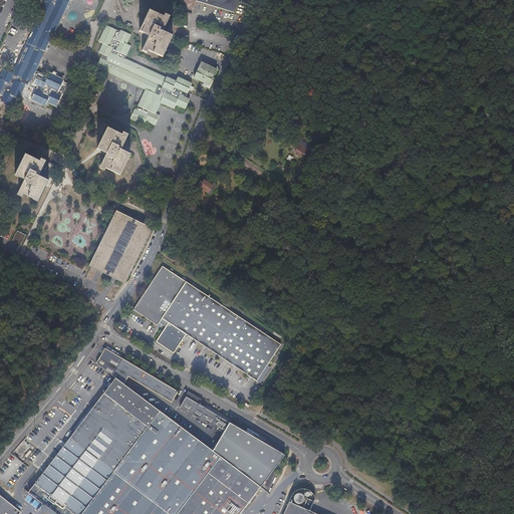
[(41,0),(45,2),(38,17),(39,17),(13,74),(4,70),(0,78),(0,95),(3,97),(1,101),(10,105),(14,96),(19,98),(25,85),(36,90),(32,99),(46,105),(48,101),(57,105),(67,83),(62,81),(63,80),(49,74),(47,78),(38,74),(37,75),(34,73),(56,24),(57,25),(68,0),(41,0)]
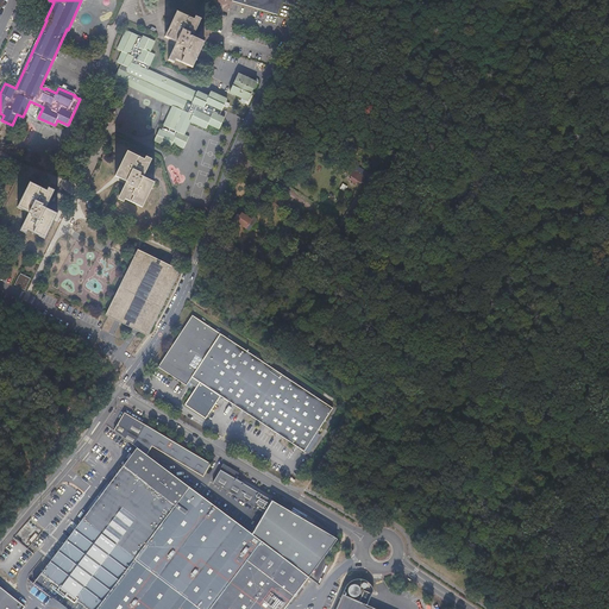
[(276,14),(281,0),(232,0),(232,1),(276,14)]
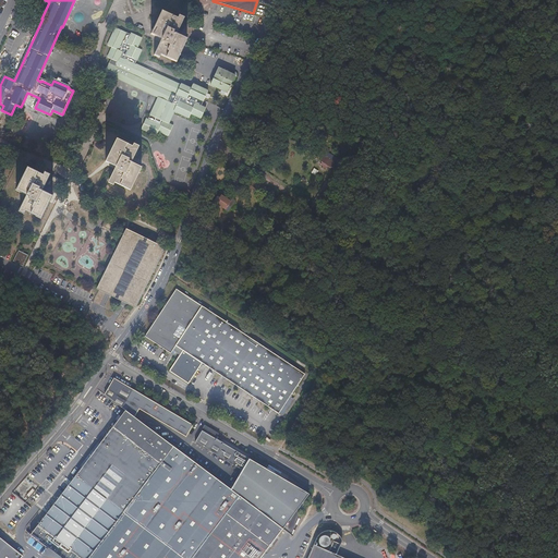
[(177,35),(183,22),(161,12),(152,35),(161,39),(154,57),(160,59),(161,56),(177,63),(187,40),(177,35)]
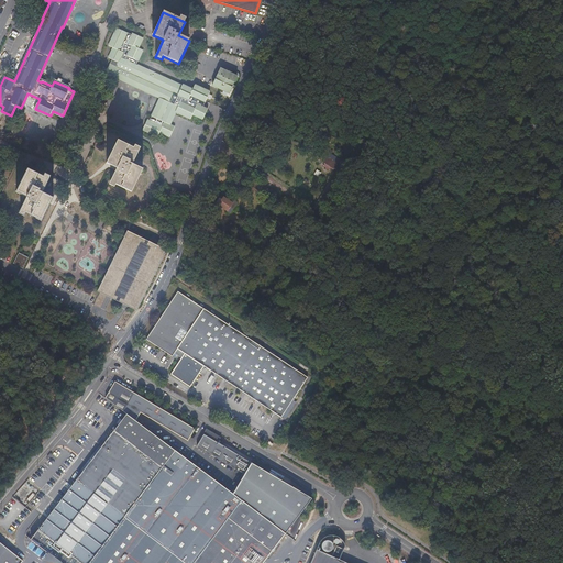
[(157,138),(159,133),(169,138),(174,128),(169,125),(175,113),(189,120),(191,116),(202,120),(207,109),(202,107),(210,92),(196,86),(194,90),(184,86),(183,87),(136,66),(143,51),(139,48),(143,39),(132,34),(131,35),(117,29),(108,46),(113,48),(108,58),(112,59),(106,73),(159,98),(150,121),(147,120),(142,130),(157,138)]
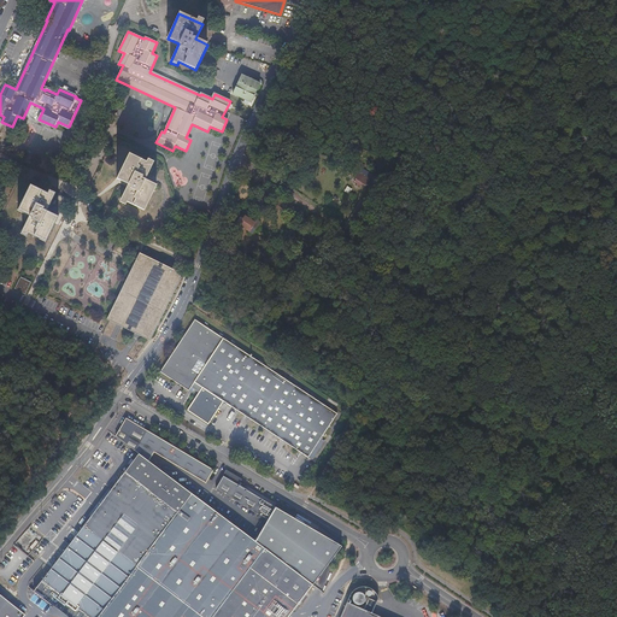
[(260,83),(241,76),(233,94),(251,103),(260,83)]
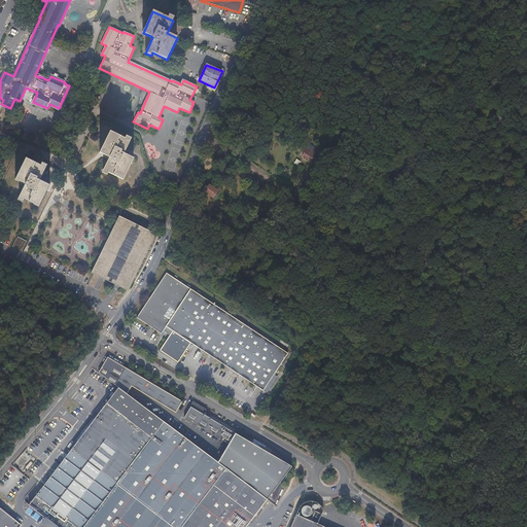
[(104,171),(124,180),(134,159),(125,153),(130,141),(111,132),(100,153),(103,154),(110,159),(104,171)]
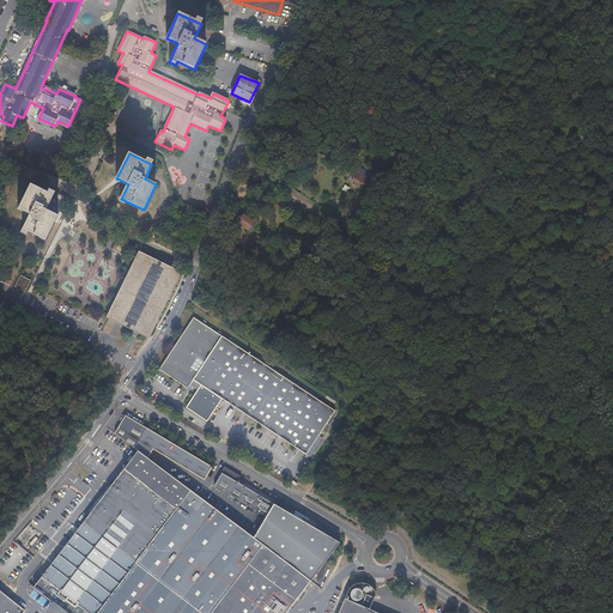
[(351,181),(363,187),(370,173),(359,167),(351,181)]
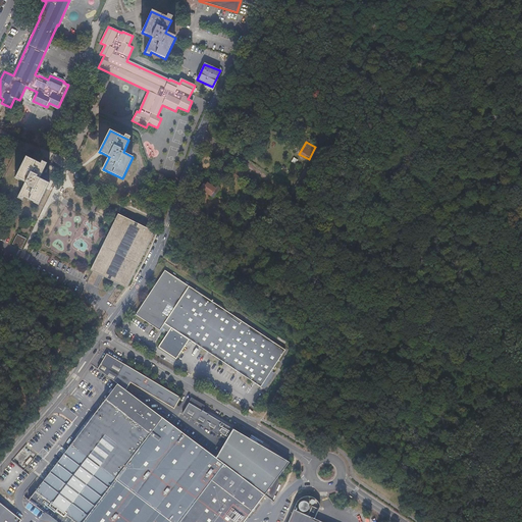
[(15,178),(25,184),(19,196),(39,205),(50,184),(40,178),(46,167),(27,157),(15,178)]
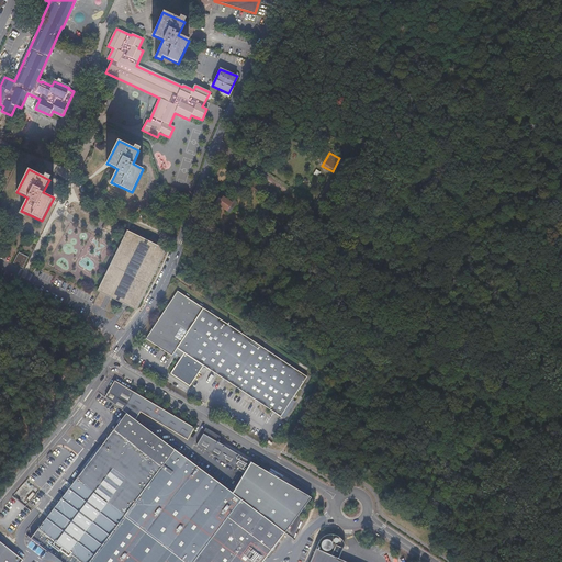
[(249,173),(244,169),(239,175),(246,179),(249,173)]
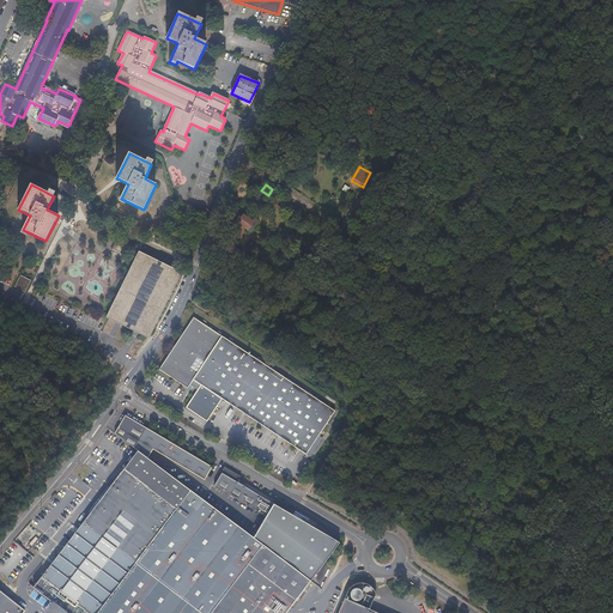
[(241,213),(237,219),(253,230),(261,217),(250,211),(249,213),(244,210),(242,213),(241,213)]
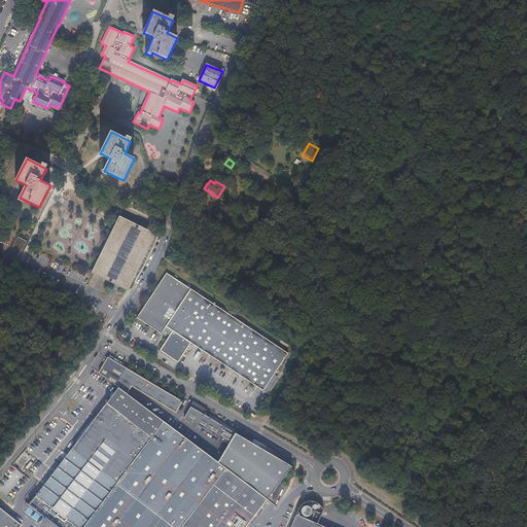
[(98,214),(107,219),(111,211),(102,207),(98,214)]
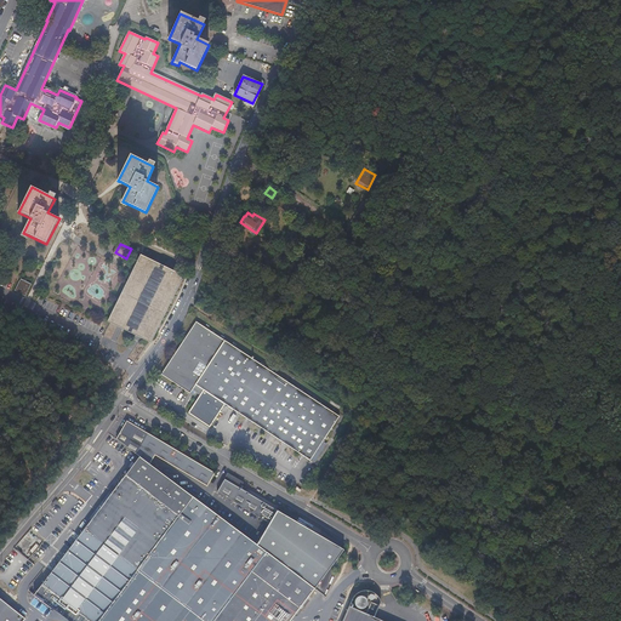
[(138,336),(152,342),(183,277),(141,256),(135,268),(109,322),(120,326),(138,336)]
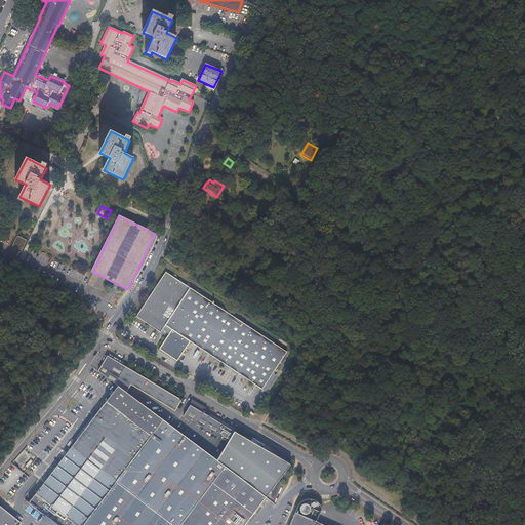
[(21,250),(24,245),(14,240),(11,246),(21,250)]
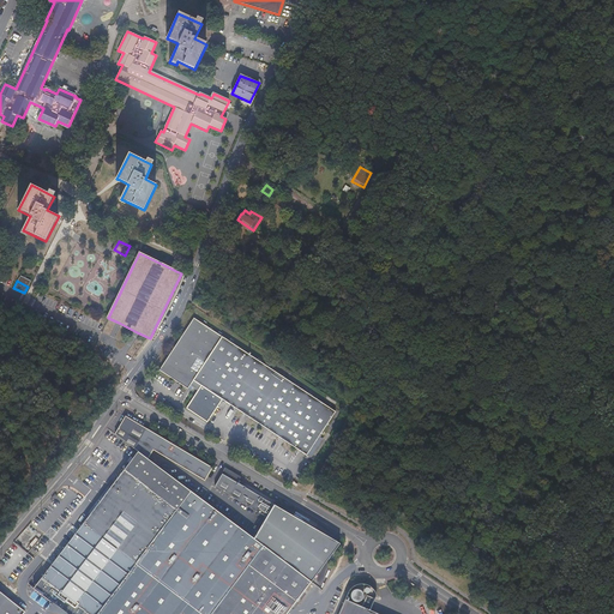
[(194,318),(161,369),(193,390),(196,386),(203,391),(191,409),(211,423),(227,401),(311,458),(313,455),(324,438),(320,437),(336,411),(194,318)]
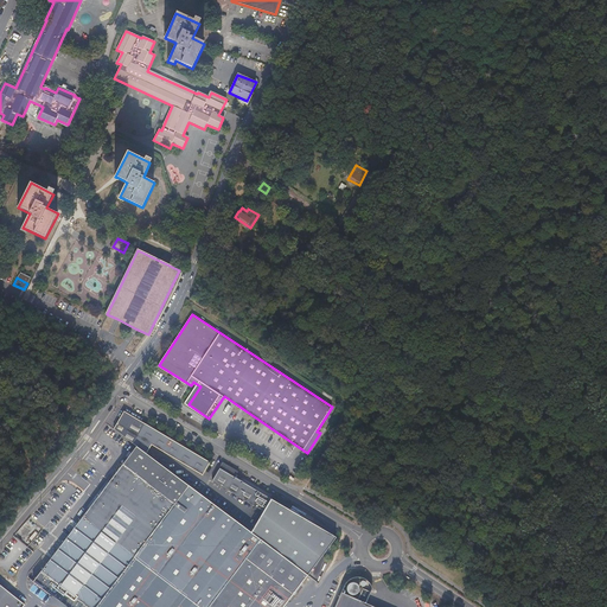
[(123,411),(114,429),(136,446),(146,453),(152,445),(203,474),(210,462),(123,411)]
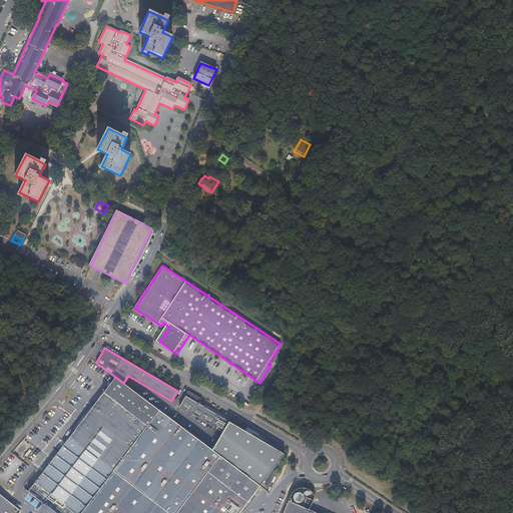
[(212,450),(123,383),(115,377),(95,403),(82,420),(28,491),(50,508),(56,512),(237,512),(260,485),(226,460),(212,450)]
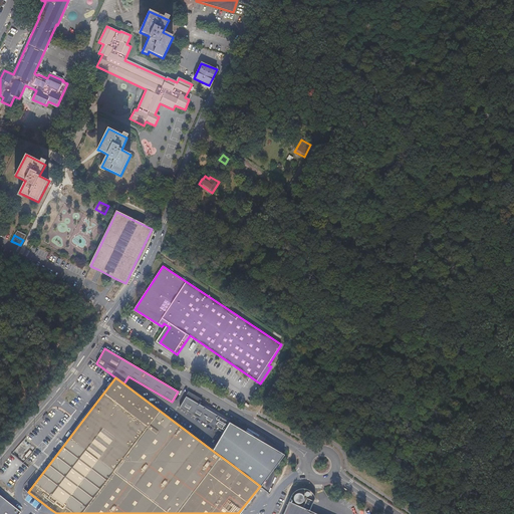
[(187,395),(187,396),(180,407),(223,433),(213,451),(227,461),(245,431),(199,404),(202,400),(189,391),(187,395)]
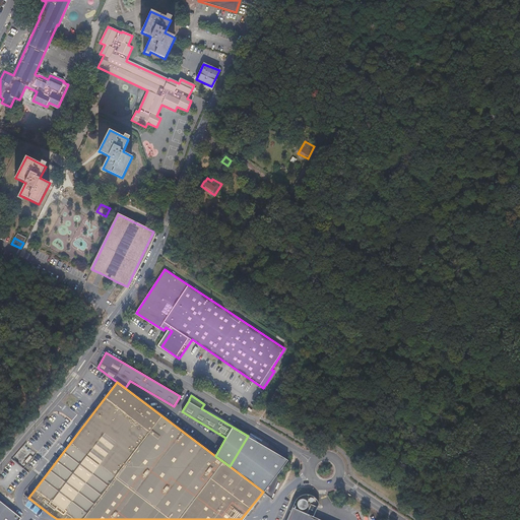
[(287,461),(248,436),(230,466),(263,492),(287,461)]
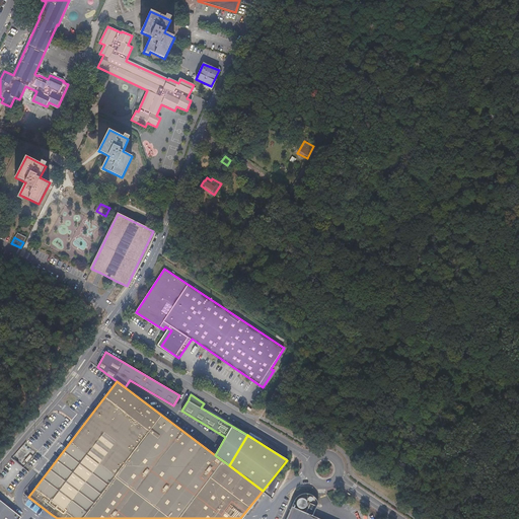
[(299,495),(298,496),(295,498),(294,500),(285,518),(319,518),(312,516),(317,504),(316,502),(315,500),(314,498),(312,496),(310,495),(306,494),(304,494),(301,494),(299,495)]
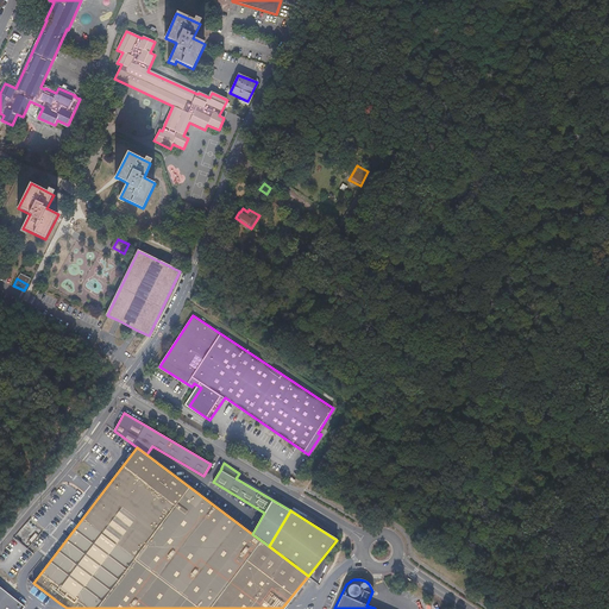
[(0,608),(22,608),(25,607),(0,586),(0,608)]
